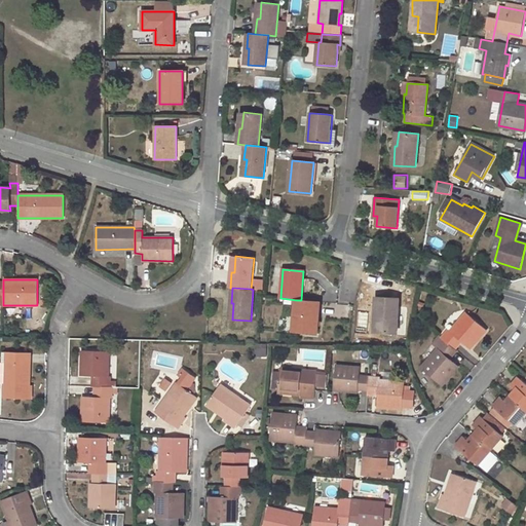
[(380,317),(380,332),(397,333),(399,299),(376,297),(375,317),(380,317)]
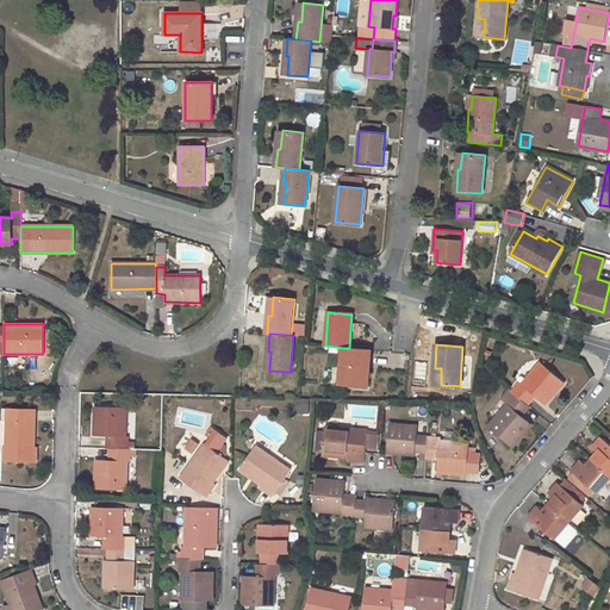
[(343,348),(340,384),(368,386),(369,363),(367,362),(368,349),(349,348),(343,348)]
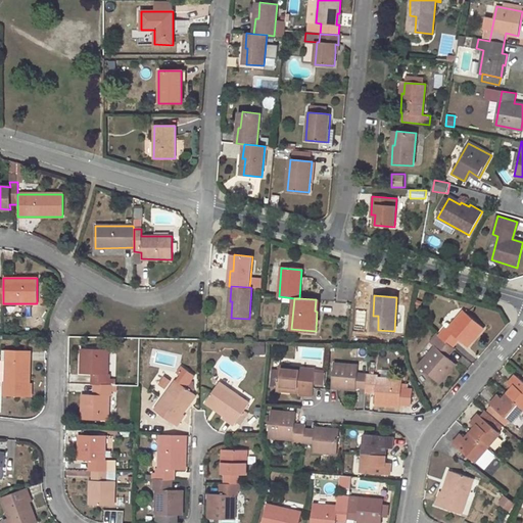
[(323,300),(321,313),(345,317),(347,304),(323,300)]
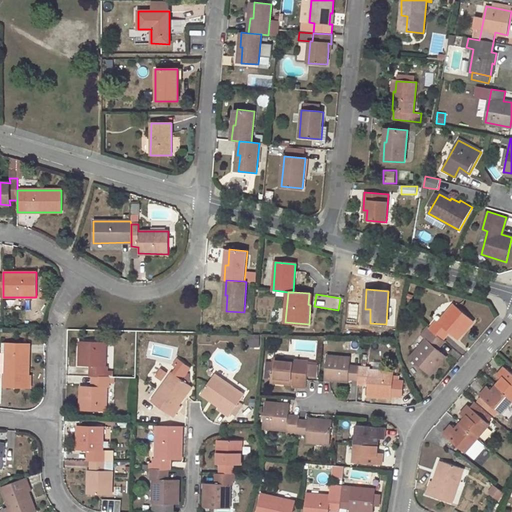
[(436,320),(430,328),(431,329),(440,337),(447,330),(450,333),(458,339),(474,320),(454,304),(438,322),(436,320)]
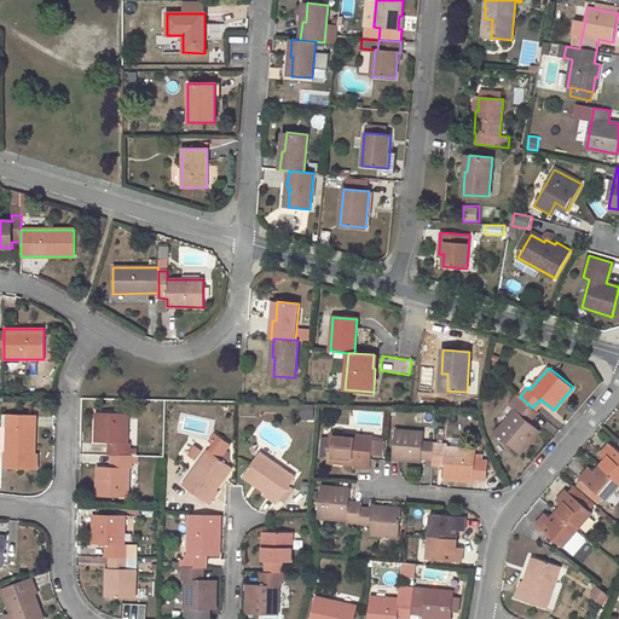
[(531,423),(526,418),(534,410),(532,408),(521,398),(513,409),(515,410),(496,433),(520,453),(539,431),(531,423)]
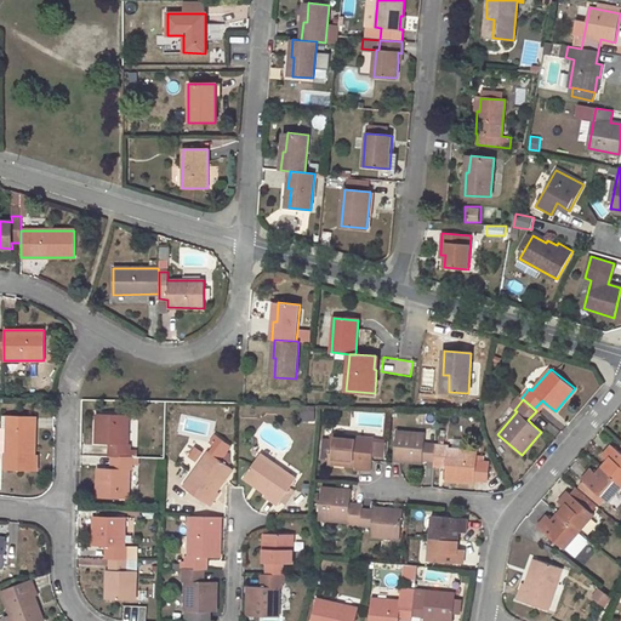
[(542,400),(534,409),(536,411),(539,412),(546,404),(542,400)]
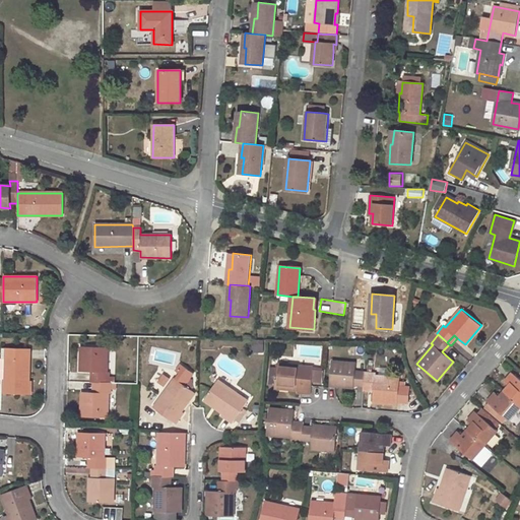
[(254,352),(264,352),(265,339),(254,339),(254,352)]
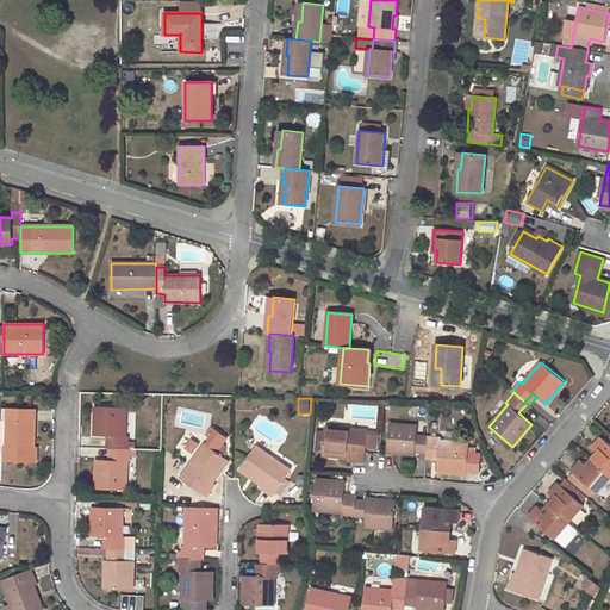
[(527,404),(518,412),(523,417),(531,408),(529,405),(527,404)]
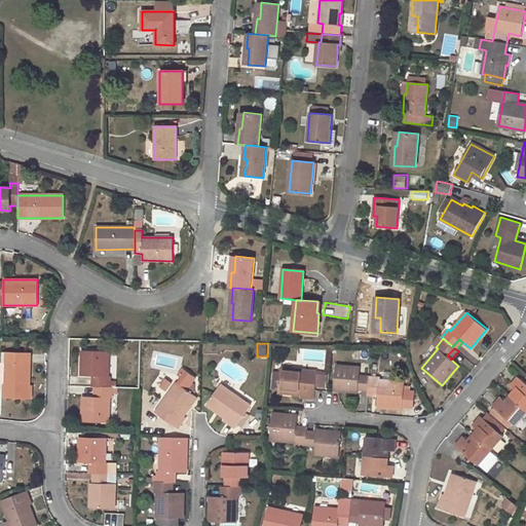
[(113,386),(110,386),(110,375),(108,375),(108,350),(82,350),(81,375),(91,376),(97,376),(96,386),(99,386),(99,397),(94,397),(82,396),(82,421),(109,422),(110,398),(112,398),(113,386)]
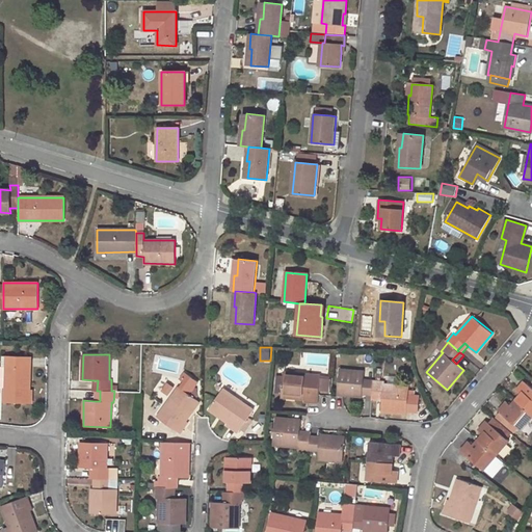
[(0,386),(5,387),(4,403),(32,403),(32,390),(30,390),(30,380),(27,381),(28,367),(30,367),(30,356),(5,355),(5,366),(0,365),(0,386)]
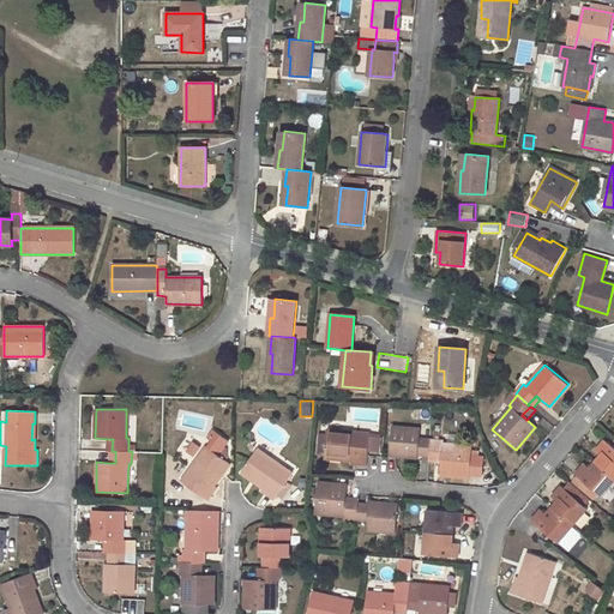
[(482,475),(483,457),(471,456),(473,445),(444,443),(444,440),(420,438),(421,428),(392,426),(390,452),(405,452),(405,457),(419,457),(419,453),(429,455),(443,456),(441,463),(441,475),(470,476),(470,474),(482,475)]
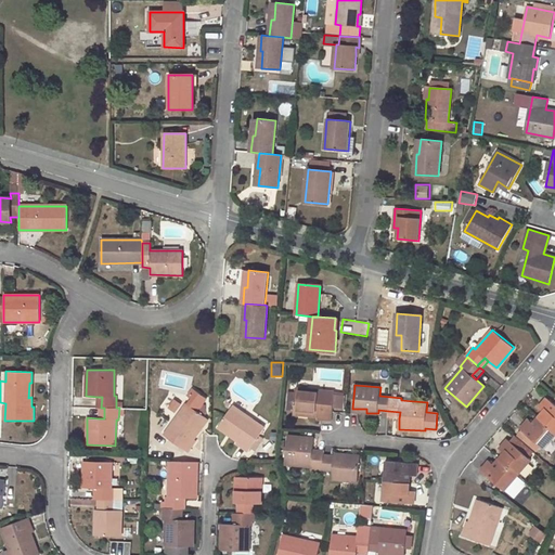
[(296,388),(294,411),(308,413),(308,415),(318,416),(318,418),(332,420),(334,391),(296,388)]
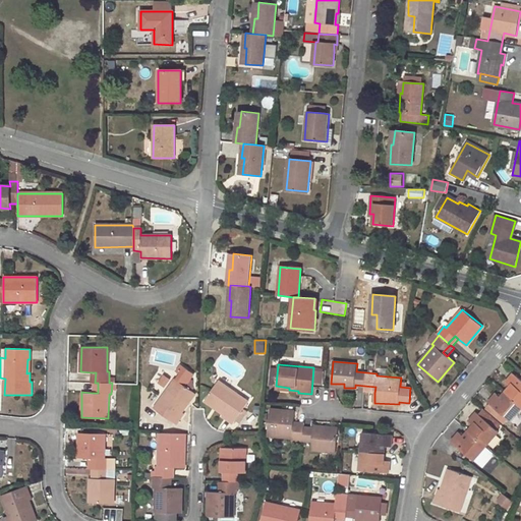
[(520,380),(514,373),(506,383),(510,387),(501,397),(497,394),(488,402),(490,404),(508,419),(511,421),(520,408),(520,380)]
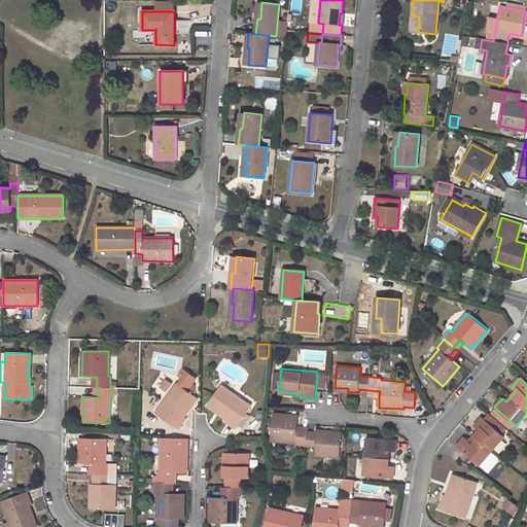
[(166,395),(174,383),(167,379),(159,391),(166,395)]
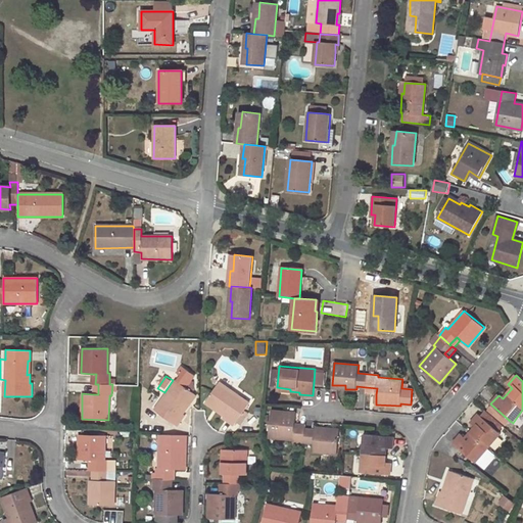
[(176,380),(154,410),(177,425),(184,415),(183,414),(188,406),(186,405),(194,393),(176,380)]
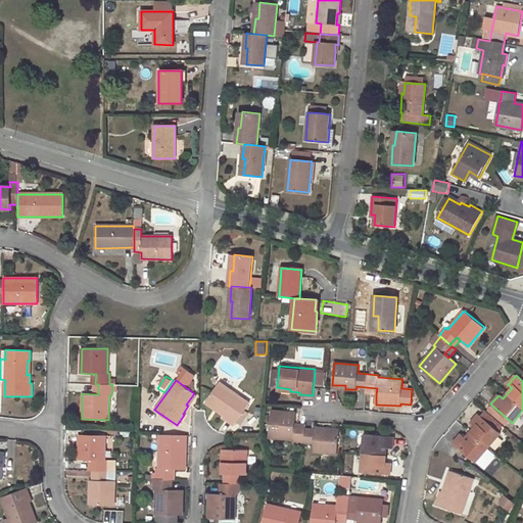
[(224,416),(223,417),(234,425),(249,402),(220,382),(206,400),(218,408),(216,410),(224,416)]
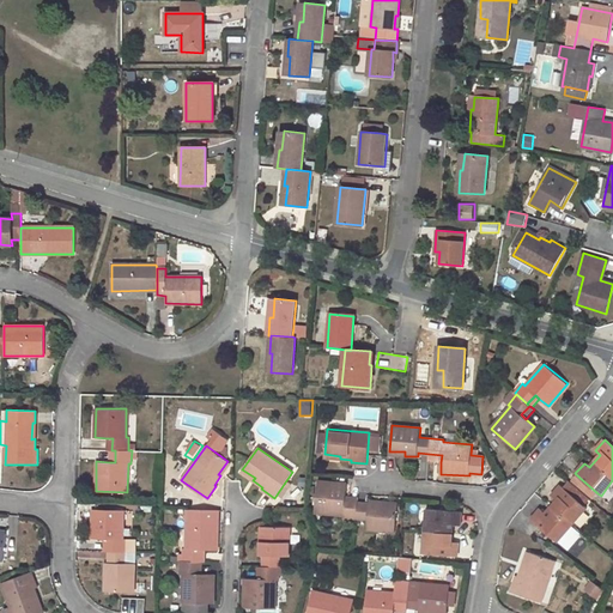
[(228,461),(218,474),(220,475),(230,463),(228,461)]
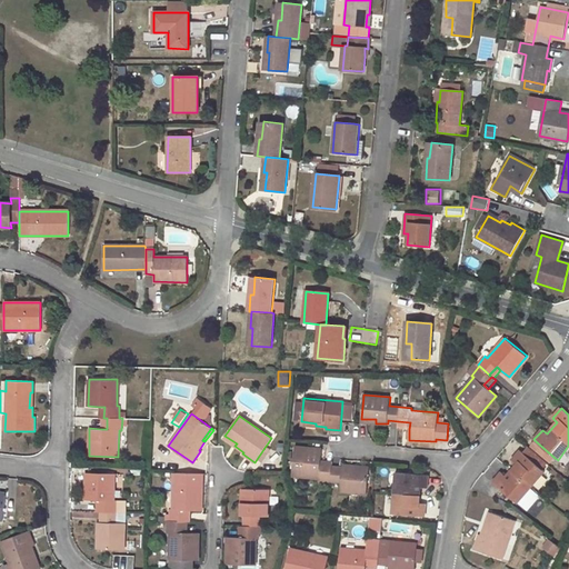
[(225,436),(223,438),(235,446),(237,443),(225,436)]
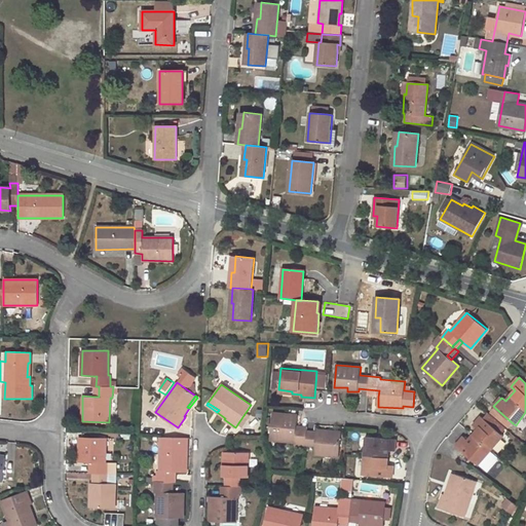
[(509,427),(513,423),(495,408),(491,412),(509,427)]
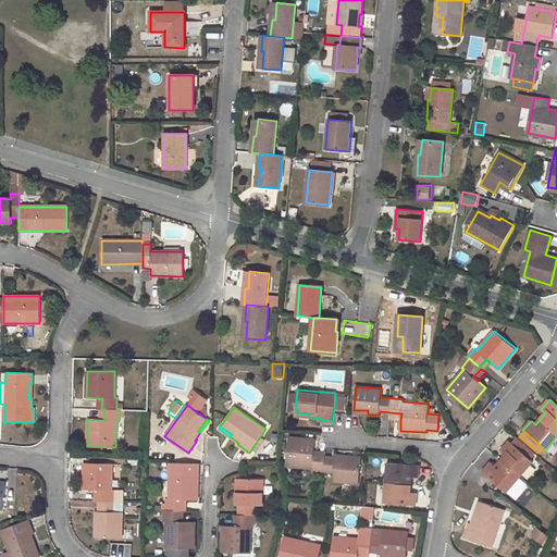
[(491,461),(483,471),(507,492),(508,491),(517,499),(529,484),(520,477),(533,461),(531,459),(536,454),(517,436),(511,442),(509,441),(500,450),(506,455),(496,466),(491,461)]
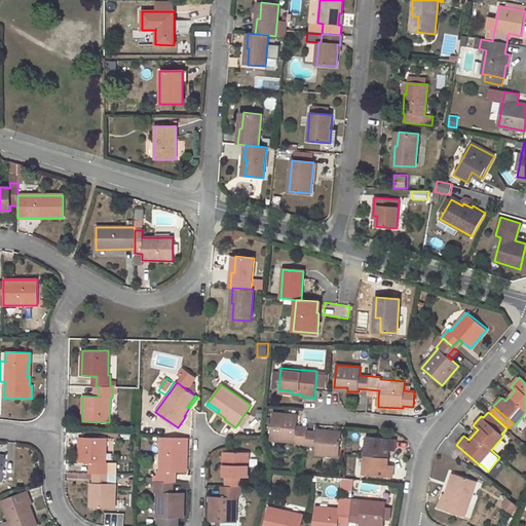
[(315,446),(314,454),(339,456),(341,435),(328,434),(328,430),(316,429),(316,433),(306,431),(296,430),(297,425),(298,415),(272,413),(270,440),(295,442),(295,444),(315,446)]
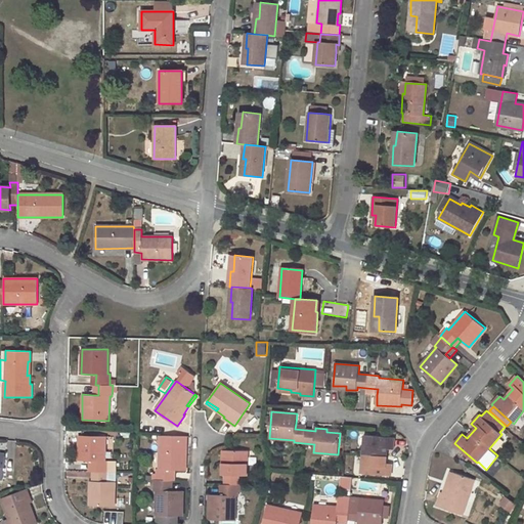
[(392,465),(385,464),(386,448),(393,449),(394,437),(365,434),(361,473),(391,476),(392,465)]
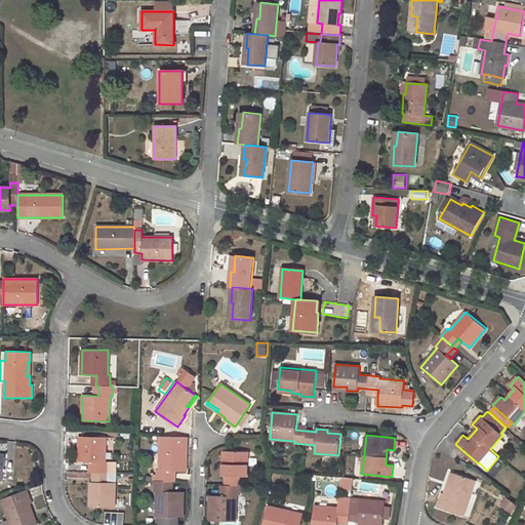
[(90,482),(90,493),(93,493),(93,507),(114,508),(116,462),(105,462),(106,437),(79,436),(78,461),(89,461),(94,461),(94,472),(93,482),(90,482)]
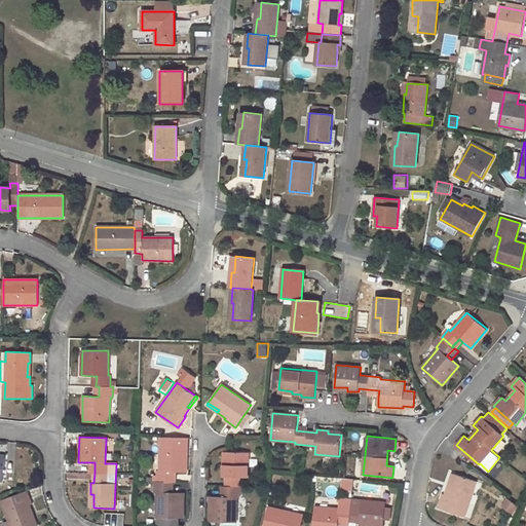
[(157,492),(156,517),(183,518),(184,493),(174,493),(168,493),(168,482),(171,482),(171,472),(176,472),(186,473),(187,447),(160,446),(160,471),(157,470),(156,482),(154,482),(154,492),(157,492)]
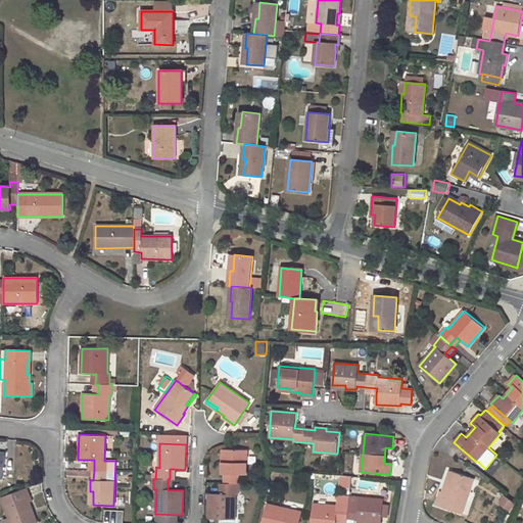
[(208,494),(208,519),(235,519),(235,494),(238,494),(239,474),(246,474),(246,449),(225,449),(225,463),(222,463),(222,474),(225,474),(224,484),(224,494),(219,494),(208,494)]
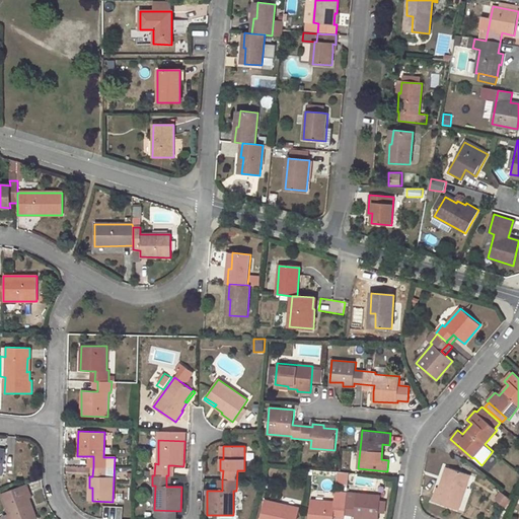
[(484,467),(489,471),(498,460),(493,456),(484,467)]
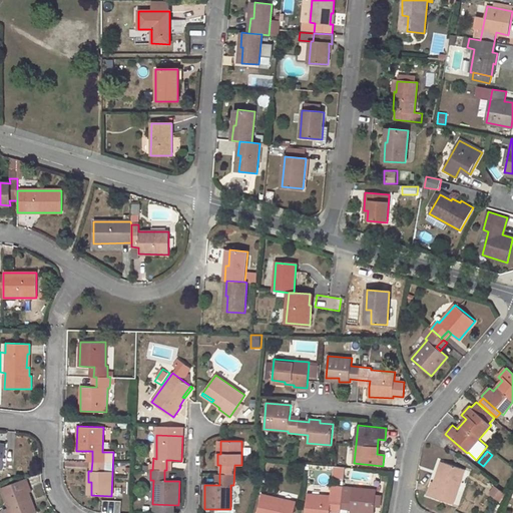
[(432,482),(428,496),(453,504),(465,470),(445,463),(441,475),(438,474),(435,484),(432,482)]
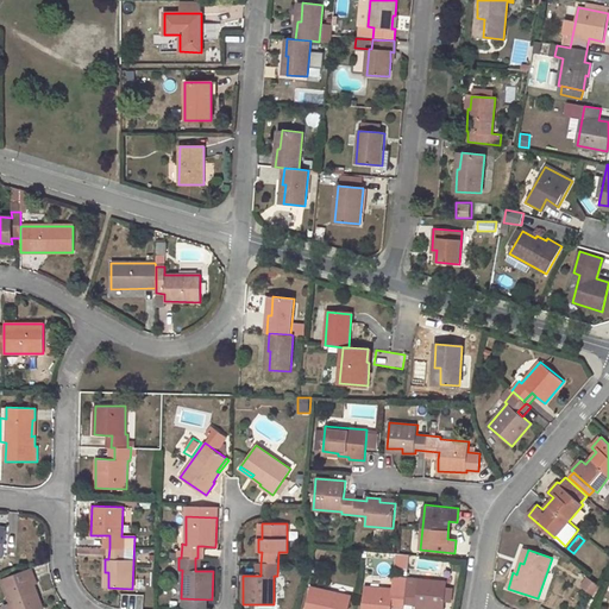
[(396,554),(395,565),(408,566),(409,556),(396,554)]
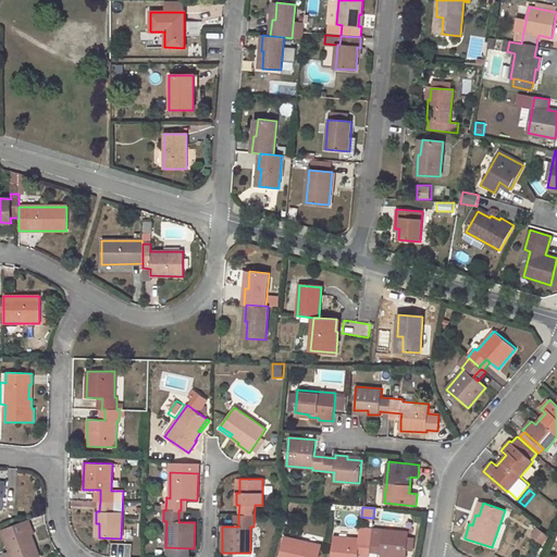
[(29,519),(2,530),(12,556),(37,556),(33,544),(36,543),(32,534),(35,533),(29,519)]
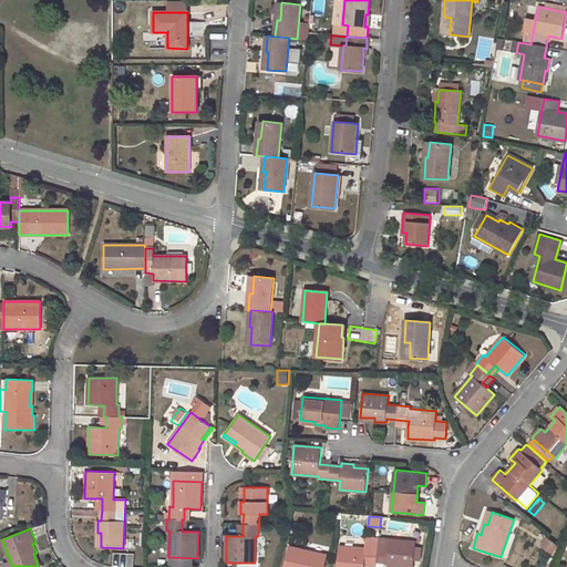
[(540,548),(555,554),(559,544),(545,537),(540,548)]
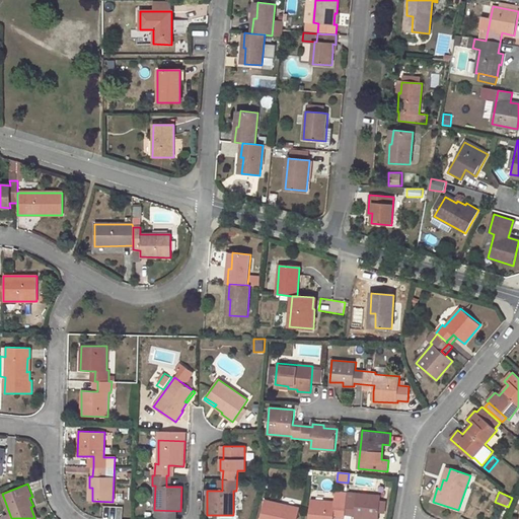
[(356,502),(357,494),(347,493),(346,501),(356,502)]
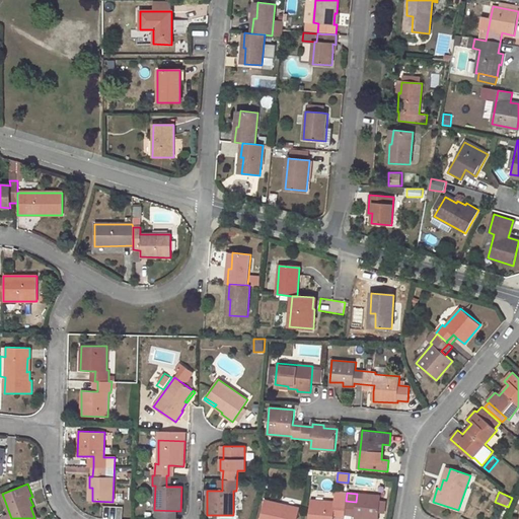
[(310,500),(308,518),(334,518),(335,513),(345,514),(354,515),(354,518),(365,518),(365,516),(379,517),(379,512),(380,500),(380,496),(357,494),(356,502),(346,501),(335,500),(335,502),(310,500)]
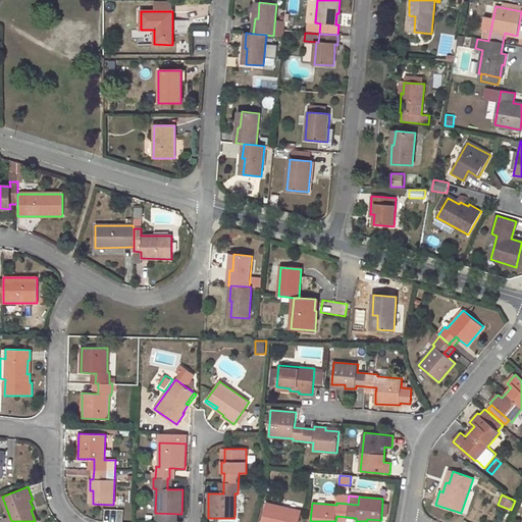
[(265,504),(261,521),(298,521),(301,511),(265,504)]
